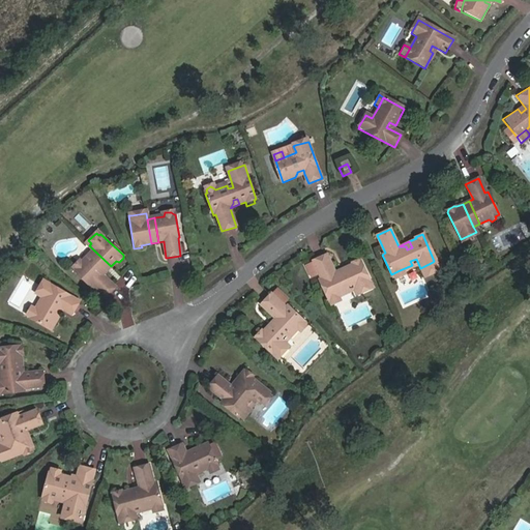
[(93,249),(89,255),(107,271),(111,266),(93,249)]
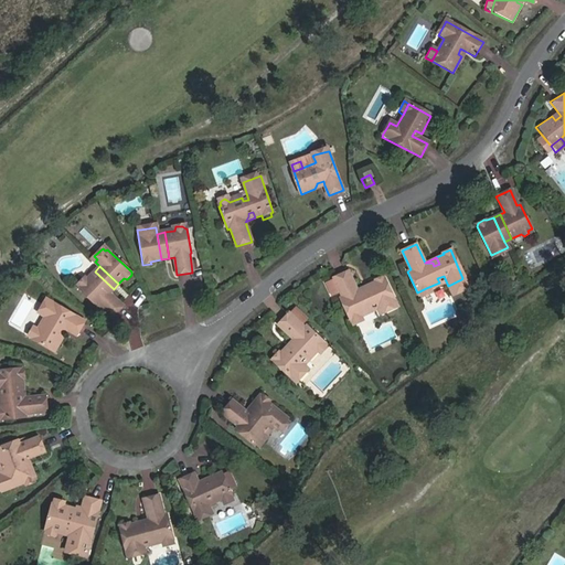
[(365,295),(356,290),(348,270),(333,278),(342,297),(339,298),(349,320),(359,315),(372,309),(371,306),(375,304),(380,313),(383,312),(394,307),(395,307),(381,276),(375,279),(376,281),(368,285),(371,292),(365,295)]
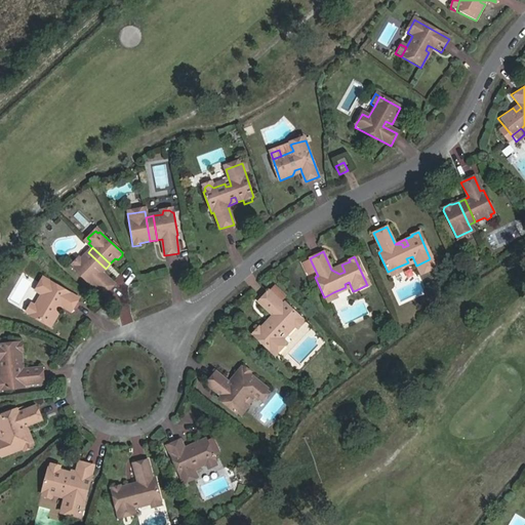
[(106,269),(88,252),(82,258),(76,259),(73,263),(74,267),(74,269),(91,285),(92,283),(105,294),(114,284),(102,273),(106,269)]
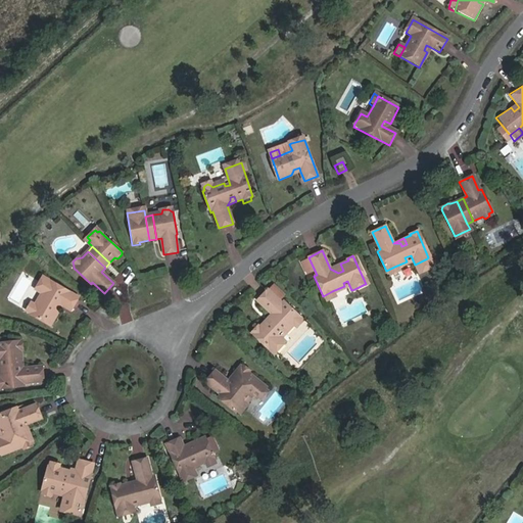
[(340,264),(330,269),(338,273),(343,271),(340,264)]
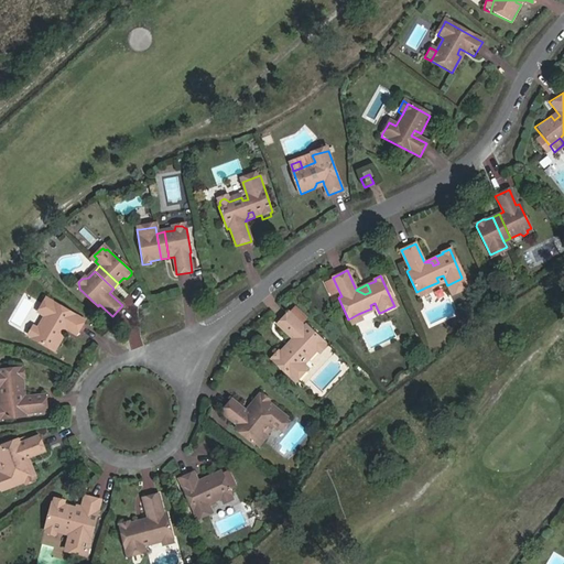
[(425,288),(416,292),(420,297),(429,293),(425,288)]
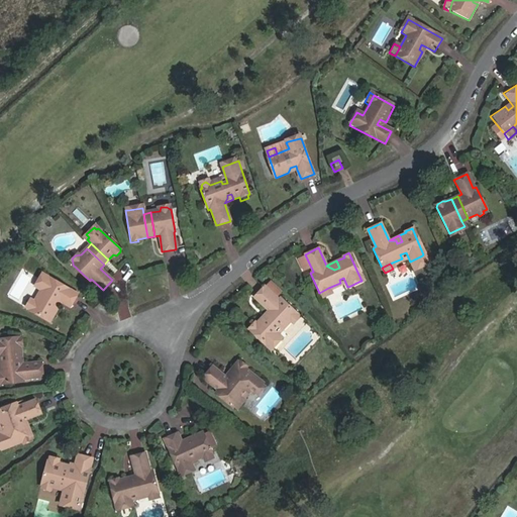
[(44,293),(38,303),(33,312),(54,323),(62,307),(58,305),(61,301),(64,303),(74,308),(80,297),(64,289),(64,285),(46,276),(44,279),(39,287),(38,289),(44,293)]
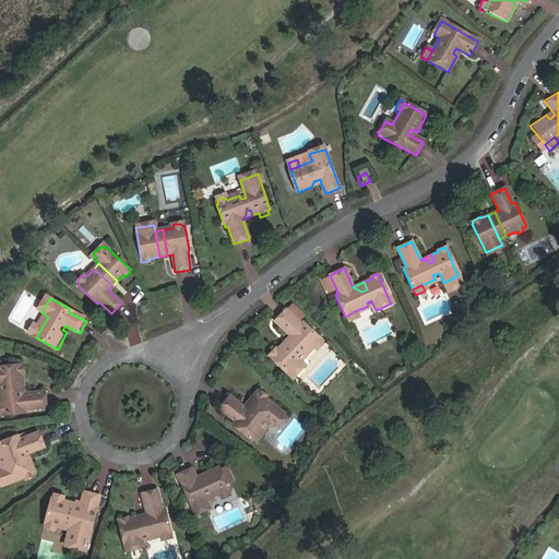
[(302,355),(310,346),(318,337),(302,323),(300,325),(285,311),(274,323),(288,336),(287,342),(292,346),(287,351),(281,345),(274,353),(273,351),(268,356),(290,378),(293,376),(300,367),(302,365),(295,357),(299,353),(302,355)]
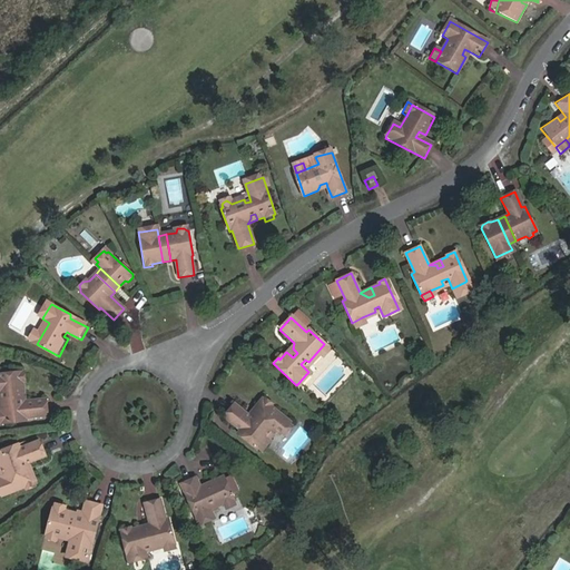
[(362,317),(352,323),(355,328),(364,324),(362,317)]
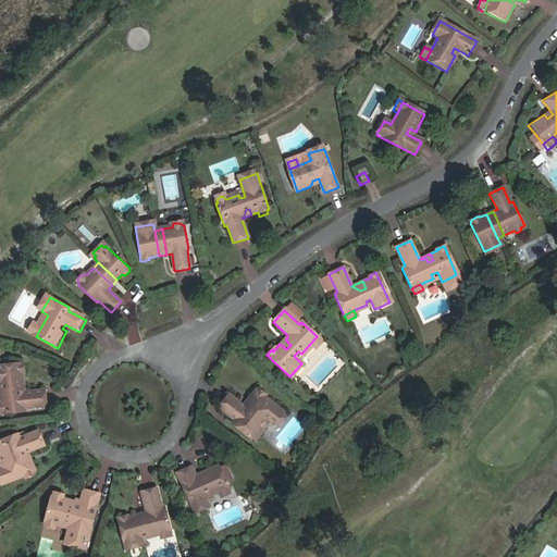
[(36,336),(41,326),(35,323),(29,333),(36,336)]
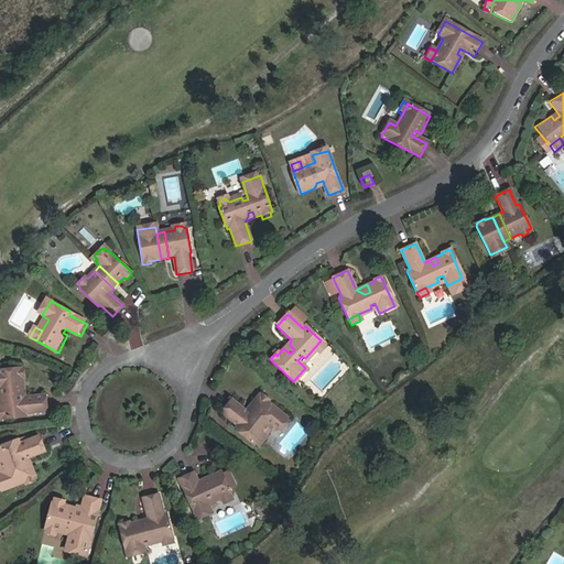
[(291,339),(283,348),(290,354),(294,349),(290,345),(291,339)]
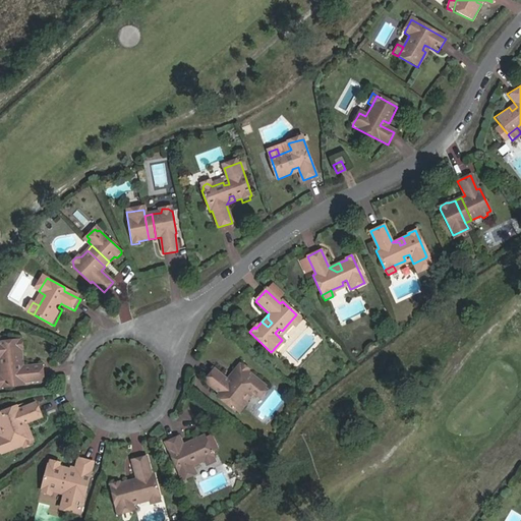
[(296,314),(289,323),(294,328),(301,320),(296,314)]
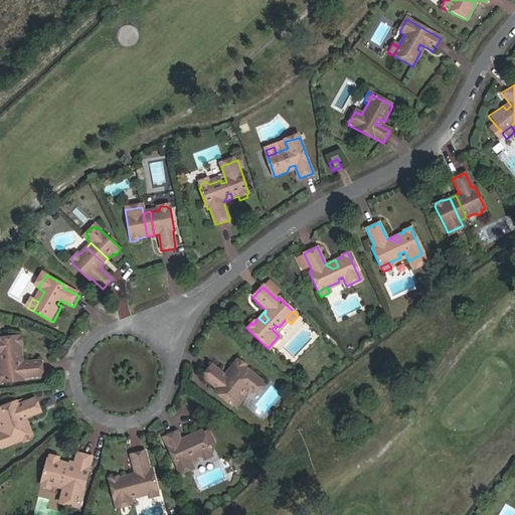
[(1,360),(2,373),(3,383),(28,380),(27,376),(45,375),(43,362),(26,363),(15,357),(15,354),(24,354),(22,337),(0,339),(0,355),(4,355),(5,359),(1,360)]
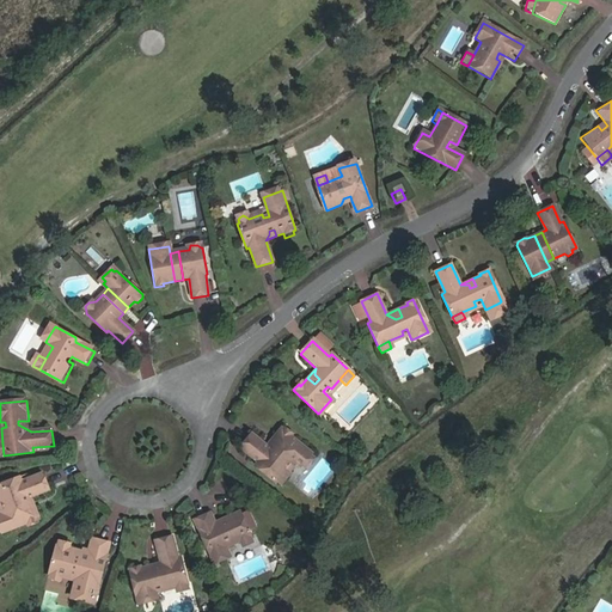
[(332,403),(329,402),(320,411),(323,414),(332,403)]
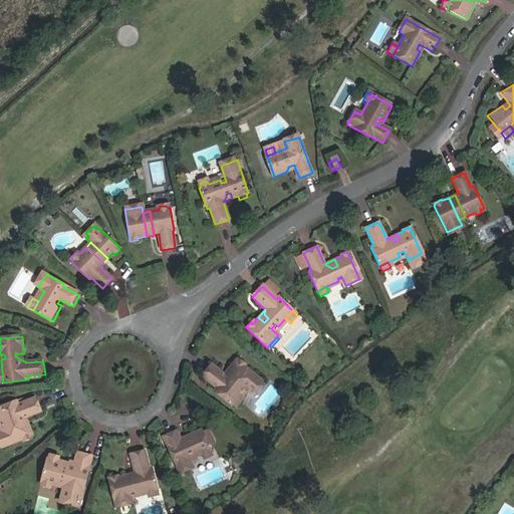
[(236,406),(240,401),(237,398),(245,387),(249,390),(252,393),(253,391),(259,382),(261,380),(243,366),(236,361),(236,360),(230,367),(237,373),(233,376),(230,373),(226,377),(211,364),(201,377),(216,390),(213,393),(232,408),(236,406)]
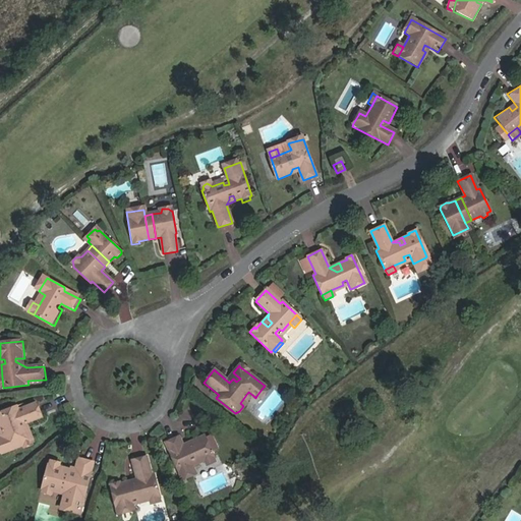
[(266,390),(263,388),(256,396),(259,398),(266,390)]
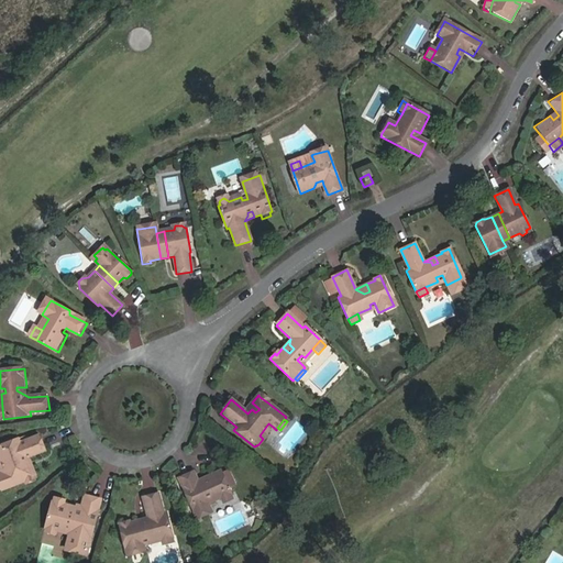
[(260,435),(263,439),(273,427),(268,423),(260,435)]
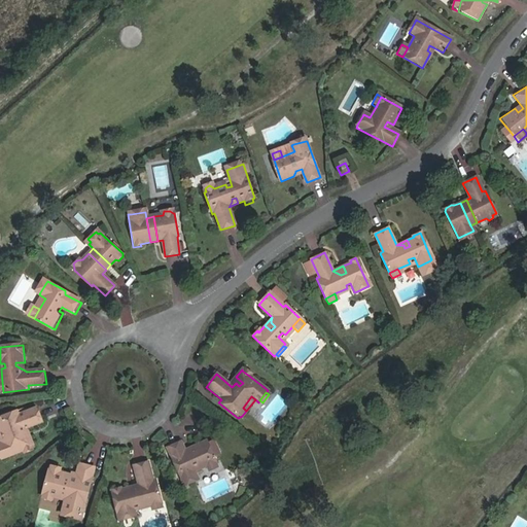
[(25,451),(31,449),(33,448),(30,440),(23,442),(20,435),(22,435),(24,431),(23,429),(42,423),(37,409),(18,415),(16,413),(0,417),(0,431),(3,440),(4,443),(0,443),(0,457),(2,457),(3,458),(25,451)]
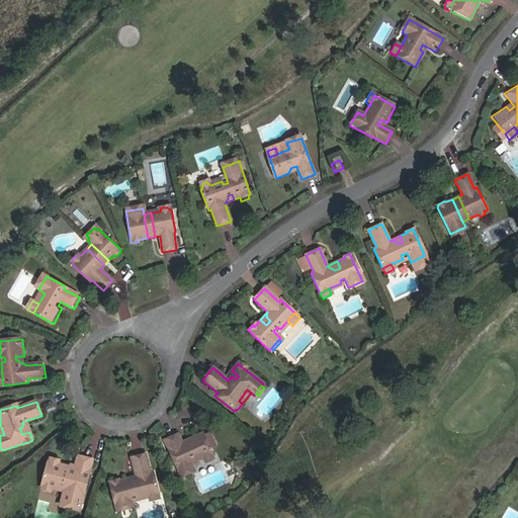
[(184,448),(181,443),(177,435),(164,440),(179,477),(181,476),(191,471),(193,470),(190,463),(202,458),(211,455),(202,434),(186,441),(188,446),(184,448)]
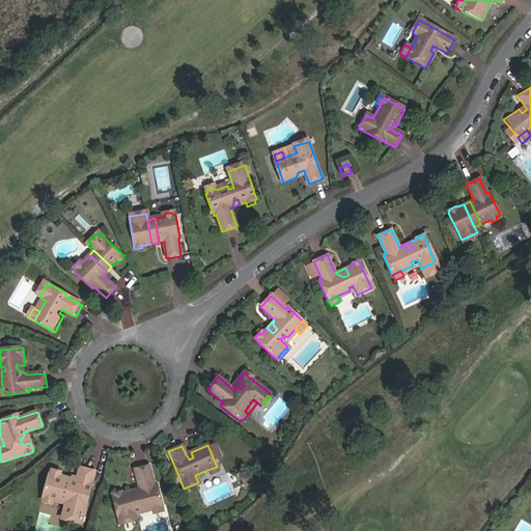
[(219,472),(217,467),(207,470),(210,476),(219,472)]
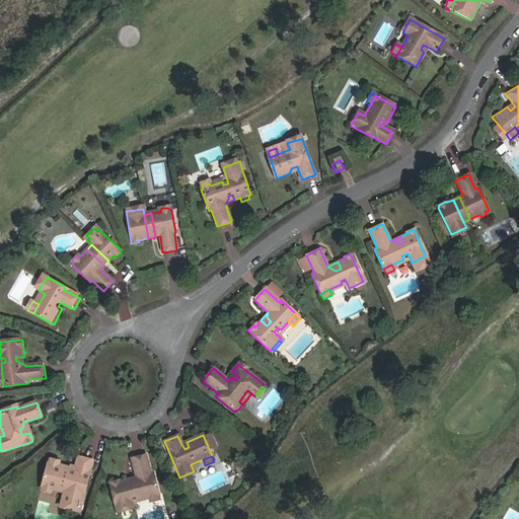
[(148,498),(158,495),(153,473),(150,474),(146,457),(131,460),(136,478),(133,479),(134,485),(128,487),(127,480),(117,483),(117,482),(112,483),(110,486),(117,512),(120,511),(131,508),(133,508),(130,498),(136,496),(137,501),(148,498)]
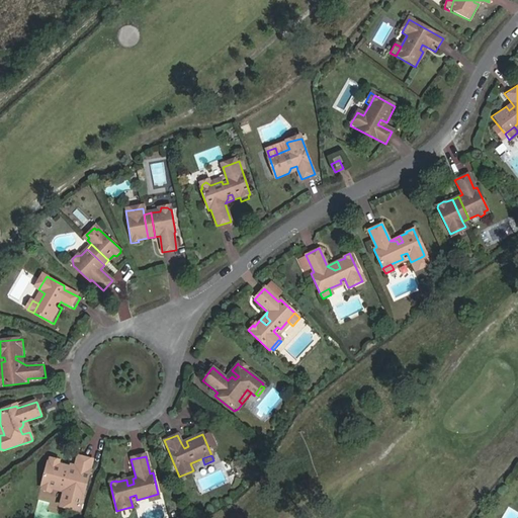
[(64,504),(77,508),(80,508),(92,460),(77,457),(75,467),(70,466),(69,470),(65,469),(65,467),(57,465),(57,462),(54,460),(53,460),(48,463),(46,462),(40,485),(51,487),(63,490),(60,503),(64,504)]
